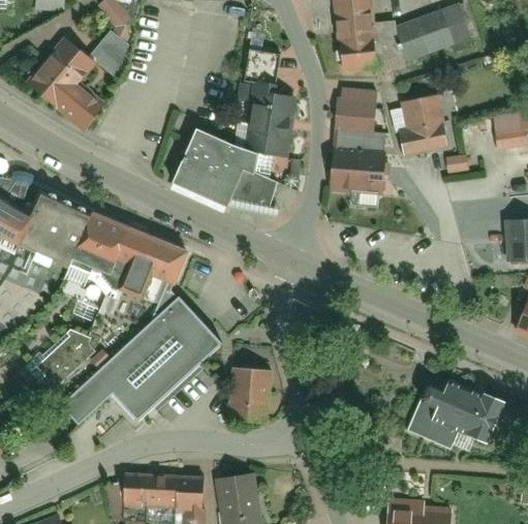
[(335,0),(340,65),(374,62),(370,0),(335,0)]
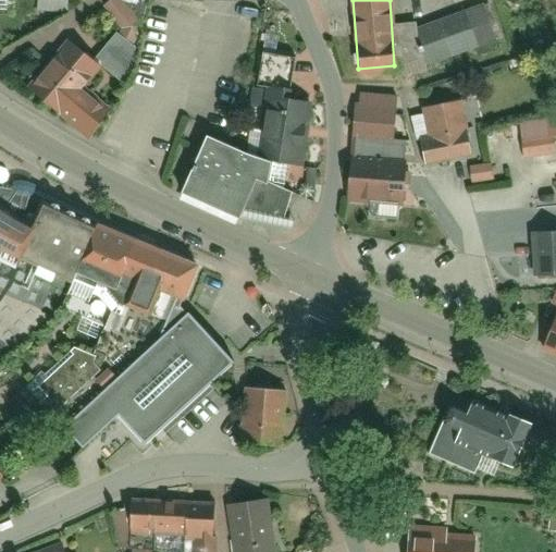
[(414,24),(428,60),(499,37),(487,1),(414,24)]
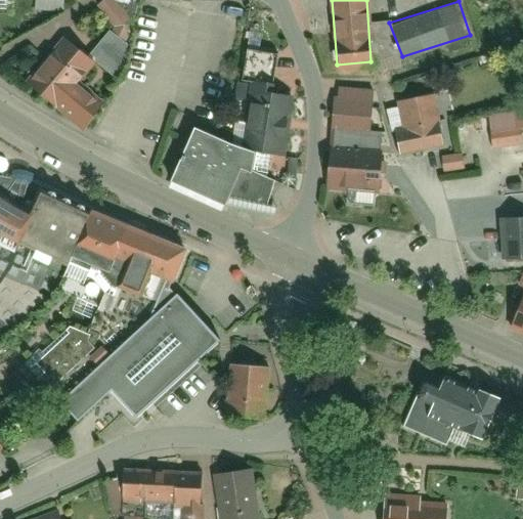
[(94,61),(61,36),(26,81),(88,130),(106,104),(78,82),(94,61)]
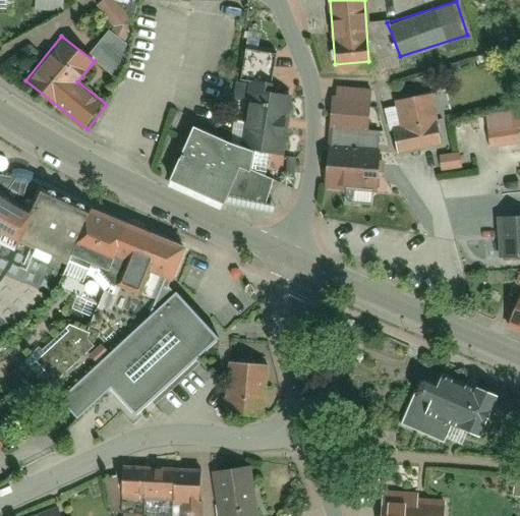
[(250,152),(282,155),(289,95),(265,93),(266,84),(237,80),(232,145),(250,152)]
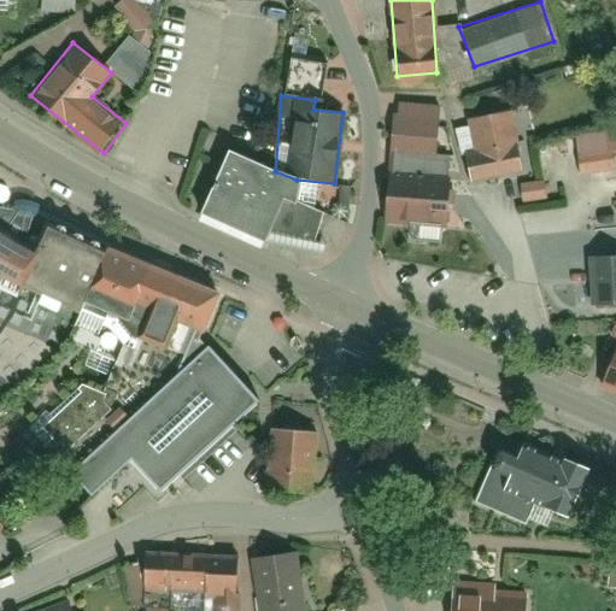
[(394,148),(436,153),(440,105),(398,101),(394,148)]
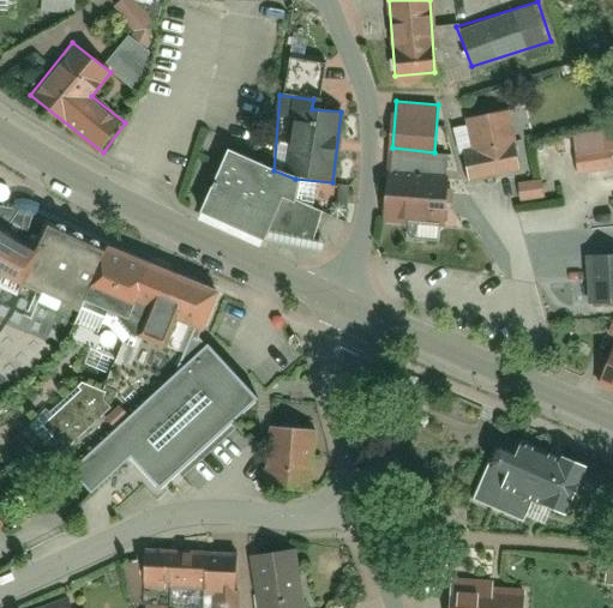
[(520,168),(508,110),(467,118),(474,151),(464,152),(472,175),(520,168)]
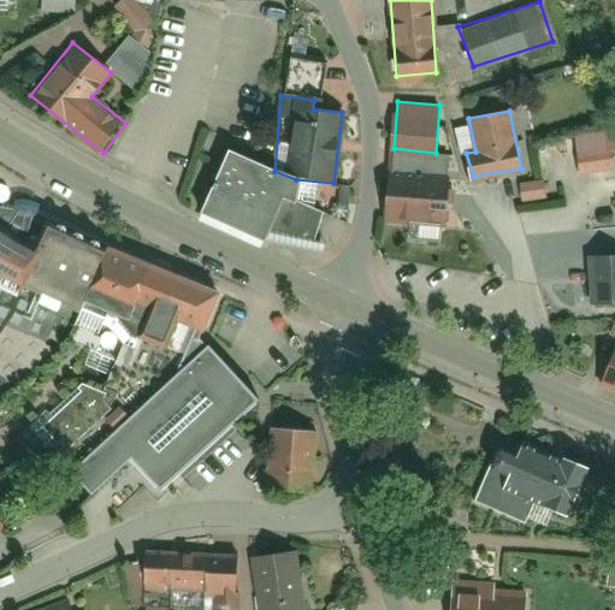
[(294,199),(296,179),(275,171),(226,150),(199,212),(265,241),(268,231),(314,238),(321,211),(294,199)]
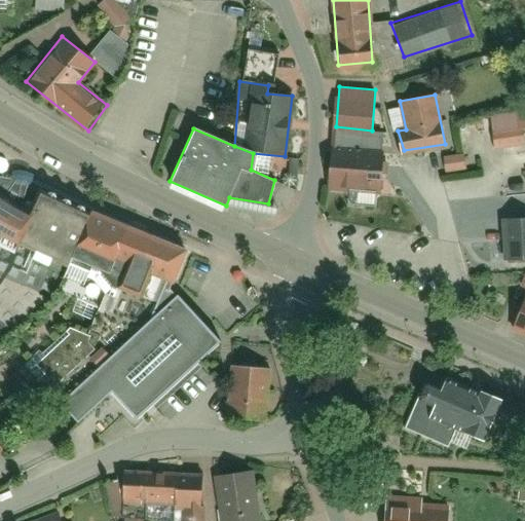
[(332,147),(329,187),(380,192),(384,151),(332,147)]
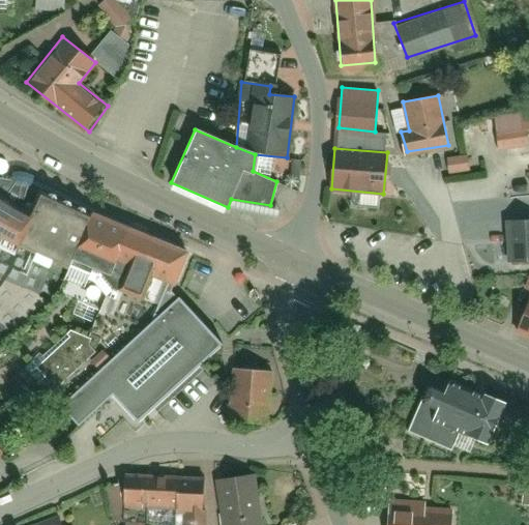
[(448,171),(472,169),(469,153),(446,155),(448,171)]
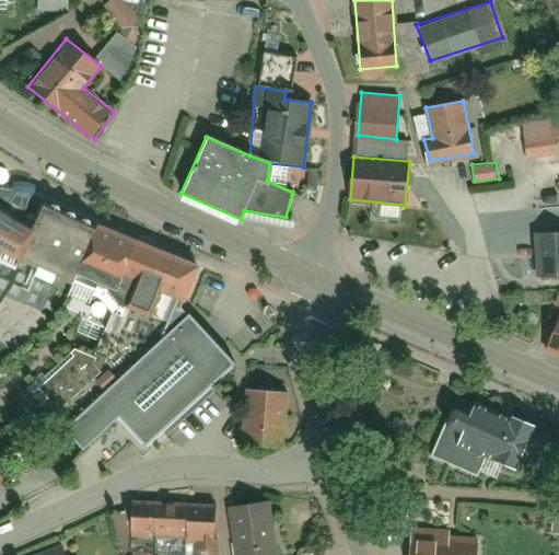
[(81,262),(93,230),(96,222),(45,199),(32,228),(19,254),(73,277),(80,261),(81,262)]
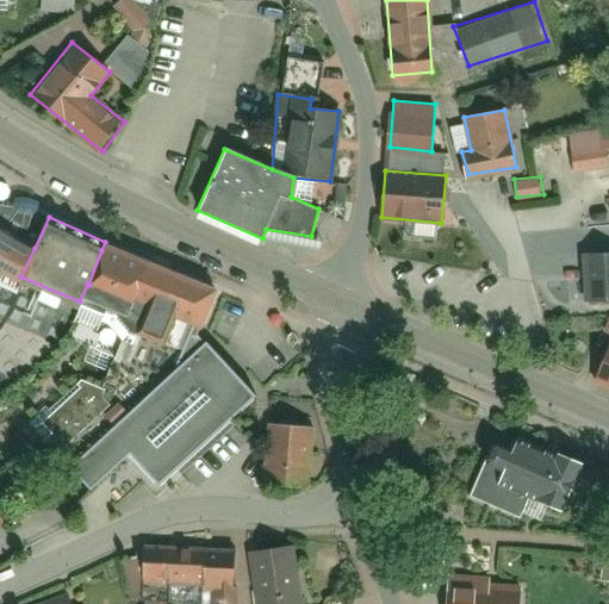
[(0,286),(11,293),(20,276),(35,248),(0,228),(0,286)]
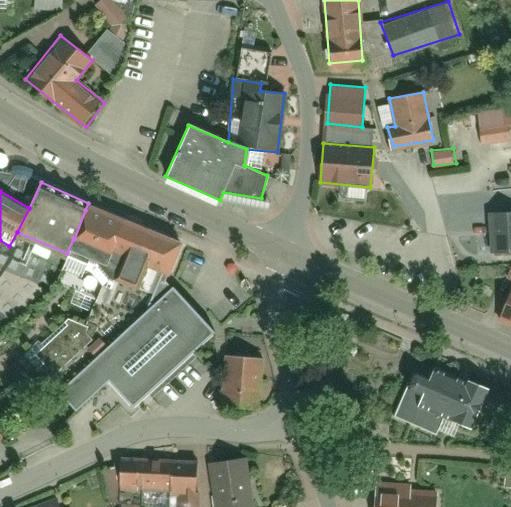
[(510,209),(487,211),(489,254),(510,252),(510,209)]
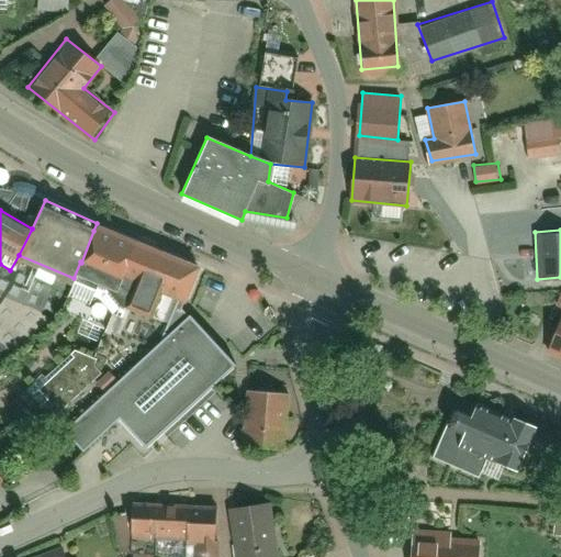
[(118,277),(131,245),(93,231),(81,263),(118,277)]
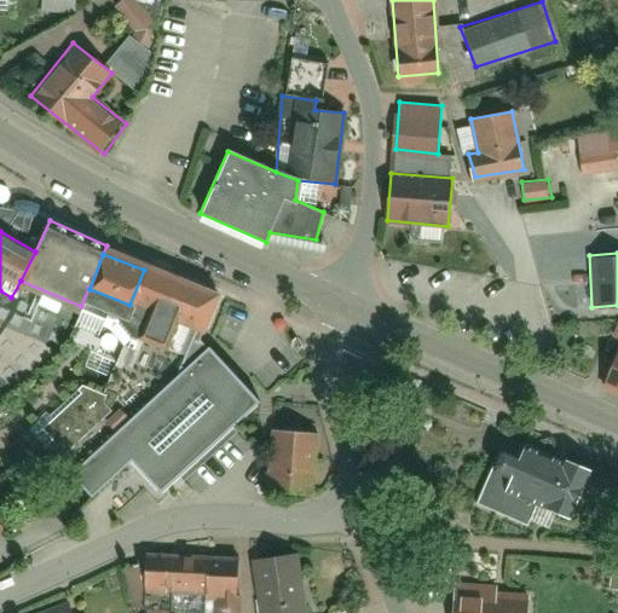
[(177,324),(203,333),(217,296),(144,270),(130,305),(149,312),(138,335),(166,346),(177,324)]
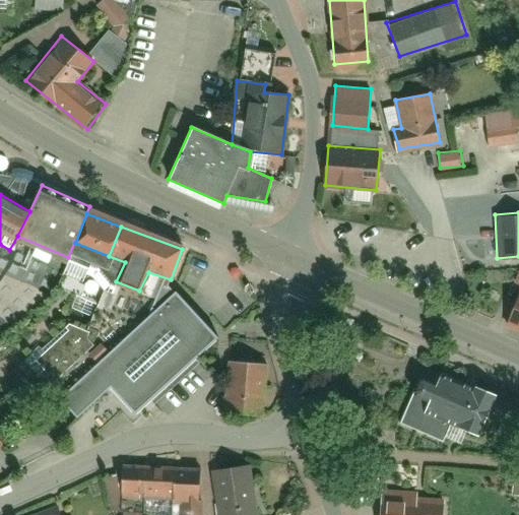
[(0,328),(47,292),(68,257),(17,236),(9,250),(0,244),(0,328)]
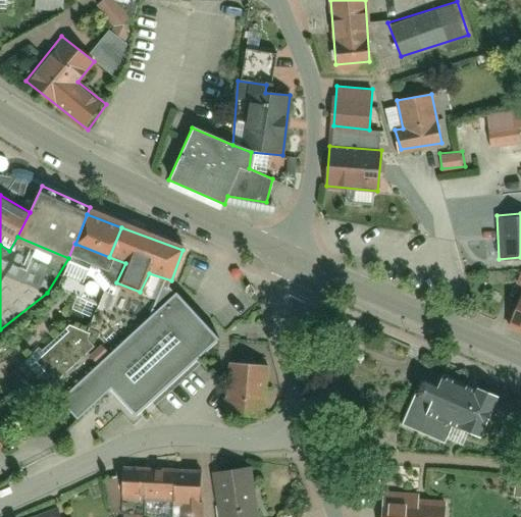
[(109,388),(133,414),(215,339),(174,294),(59,398),(76,417),(109,388)]
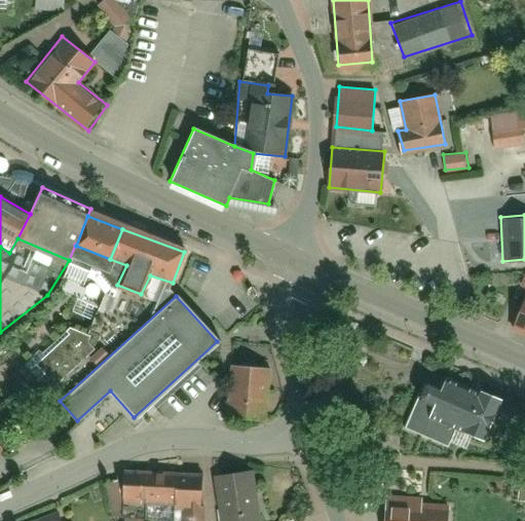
[(524,296),(512,327),(524,332),(524,296)]
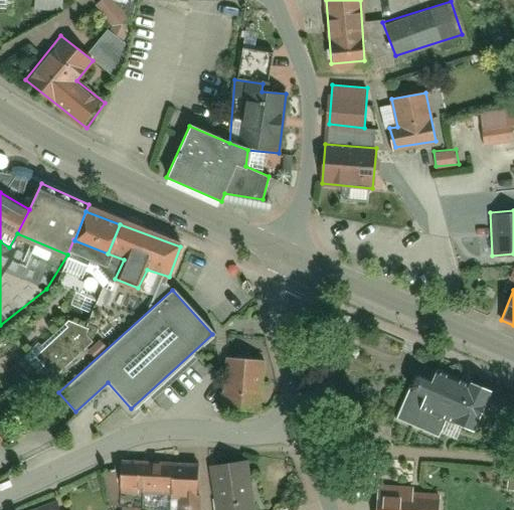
[(54,373),(92,337),(86,330),(89,325),(68,317),(64,321),(66,323),(35,353),(54,373)]
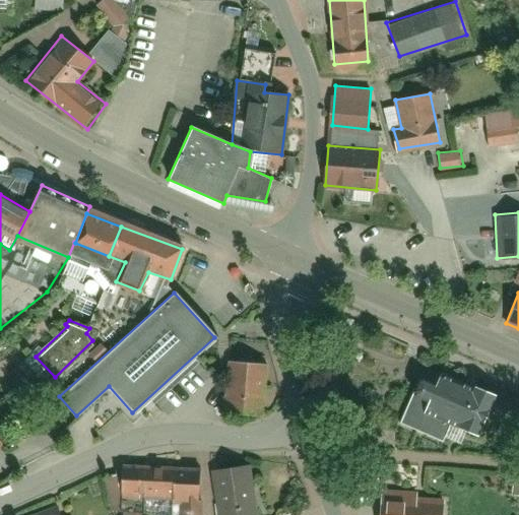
[(264,364),(230,361),(224,408),(260,412),(264,364)]
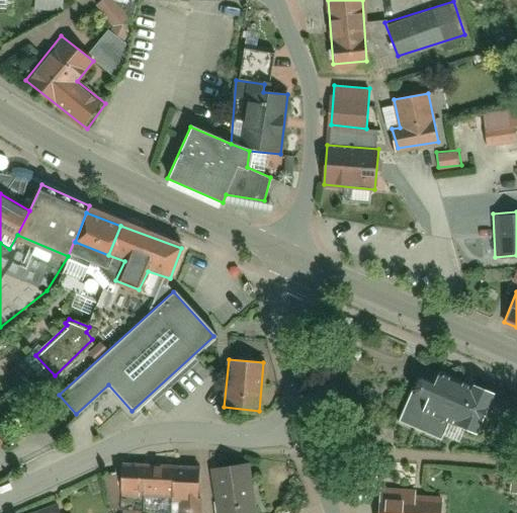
[(450,421),(477,433),(495,394),(426,361),(399,419),(441,439),(450,421)]
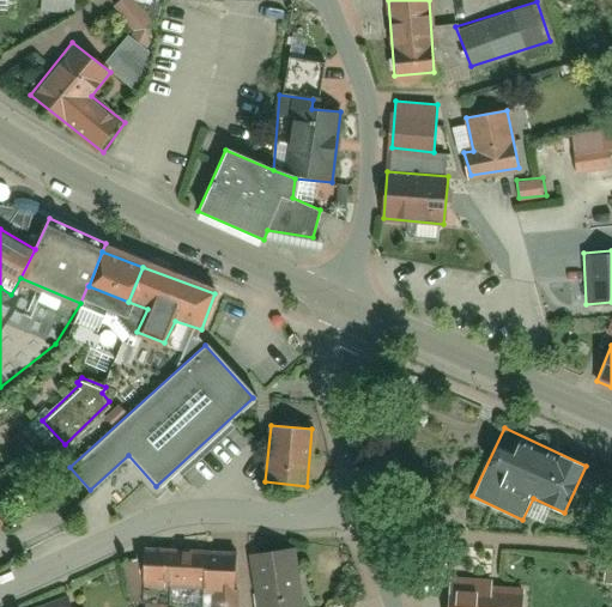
[(237,606),(238,550),(147,547),(146,589),(214,593),(214,606),(237,606)]
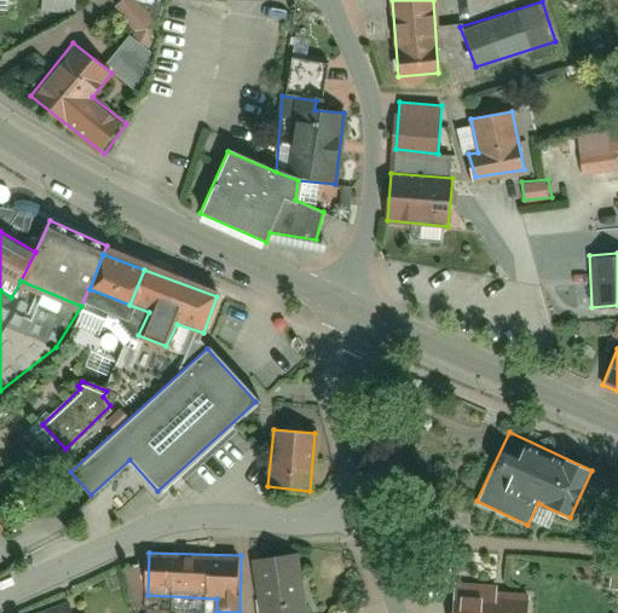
[(260,612),(307,612),(298,555),(252,561),(260,612)]
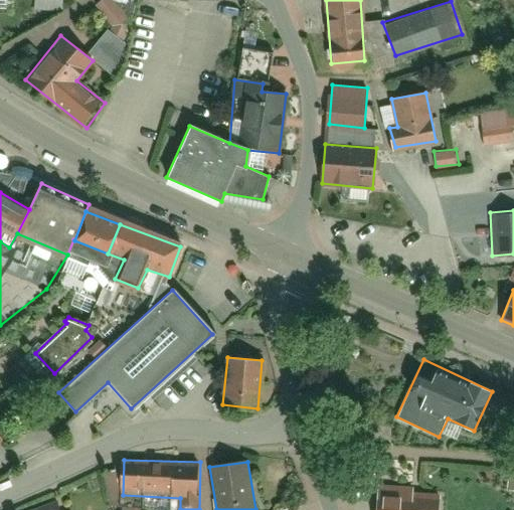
[(378,484),(376,509),(438,509),(440,495),(413,493),(413,486),(378,484)]
